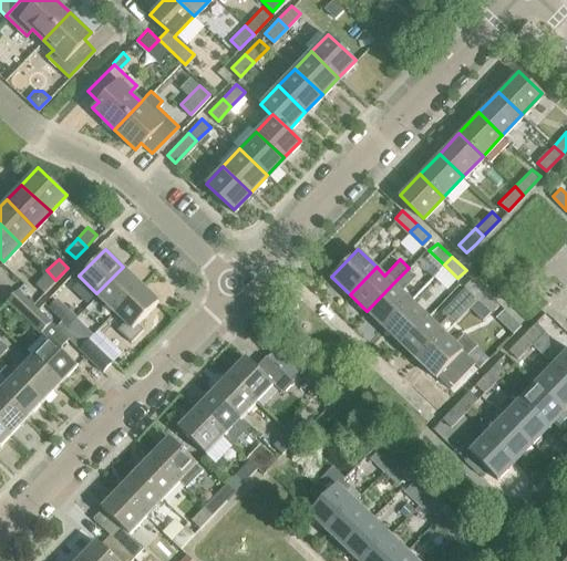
[(96,293),(114,310),(140,282),(123,267),(96,293)]
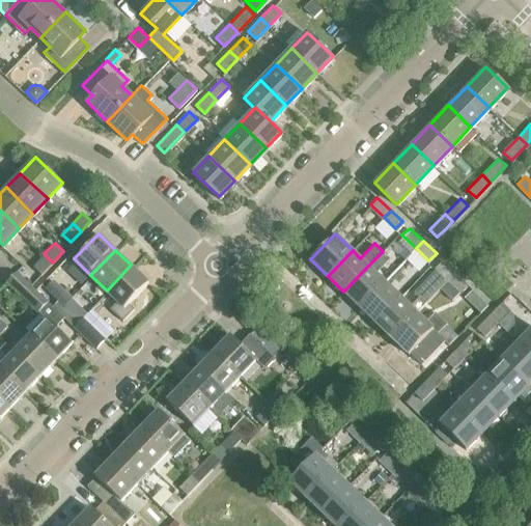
[(343,292),(360,306),(385,281),(375,273),(390,257),(383,251),(368,266),(343,292)]
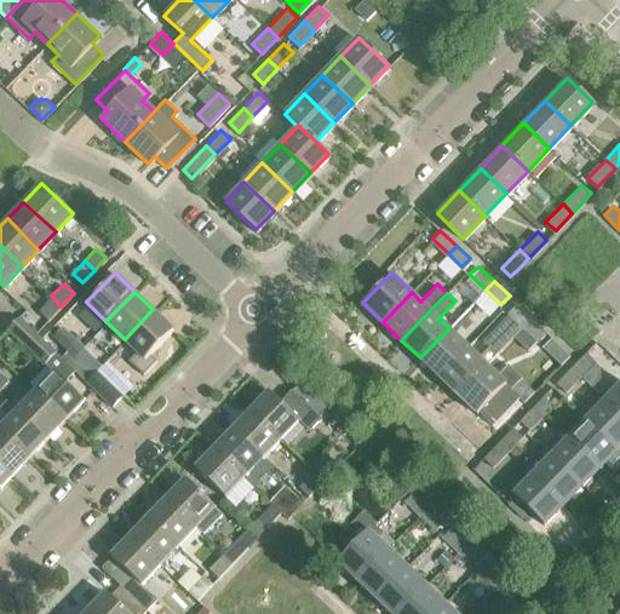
[(61,307),(51,296),(39,308),(49,317),(61,307)]
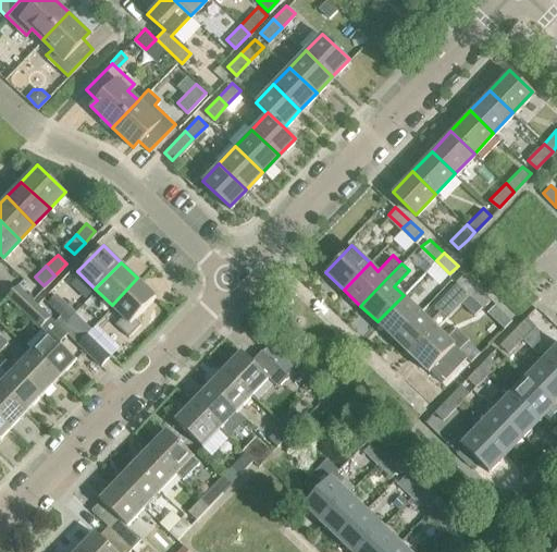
[(395,339),(411,354),(437,328),(469,293),(470,294),(478,285),(463,271),(456,280),(457,282),(434,306),(440,311),(431,321),(421,311),(395,339)]
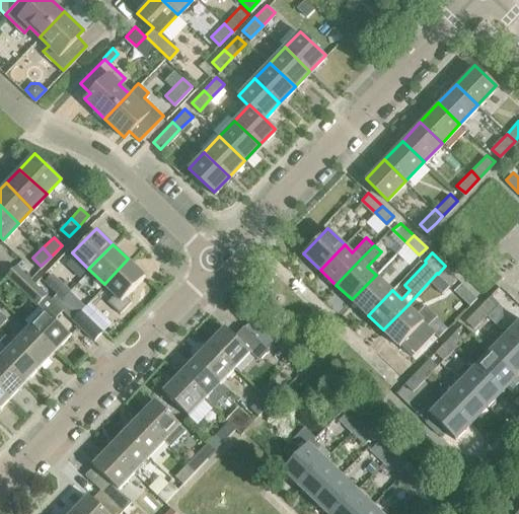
[(128,259),(104,284),(114,293),(106,299),(119,311),(131,299),(125,294),(144,274),(128,259)]
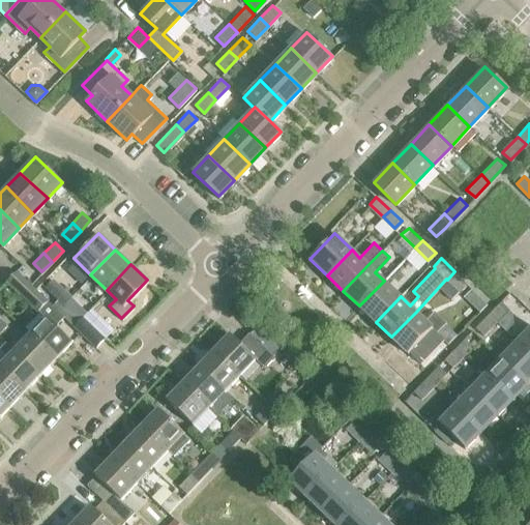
[(8,279),(7,280),(38,310),(48,299),(16,270),(8,279)]
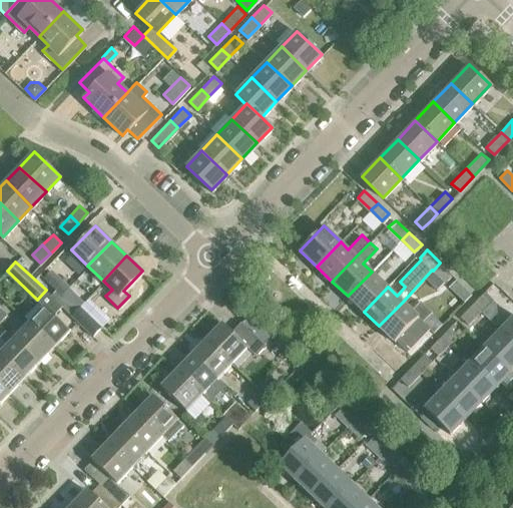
[(440,263),(433,271),(444,282),(452,274),(440,263)]
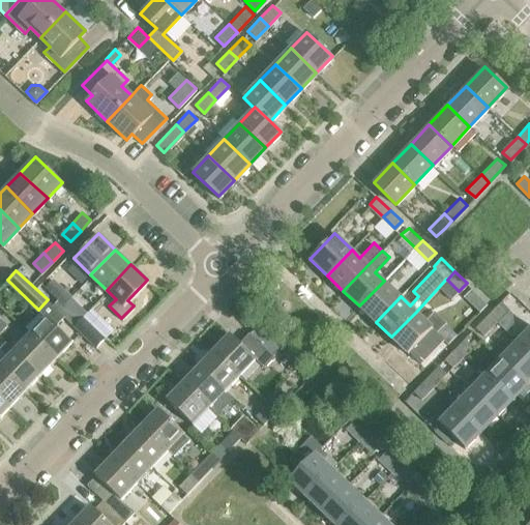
[(46,286),(64,303),(65,301),(72,294),(54,276),(46,286)]
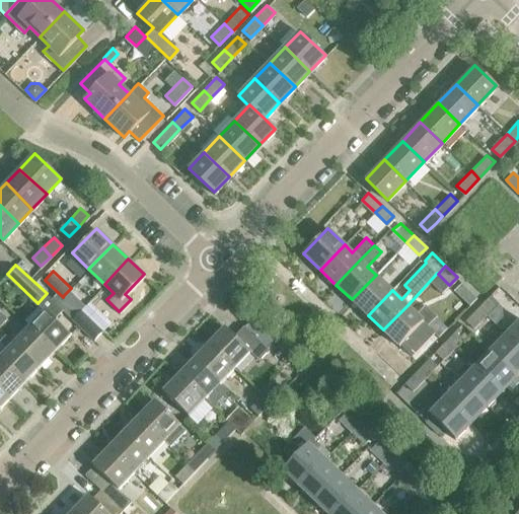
[(352,299),(368,315),(392,290),(376,275),(352,299)]
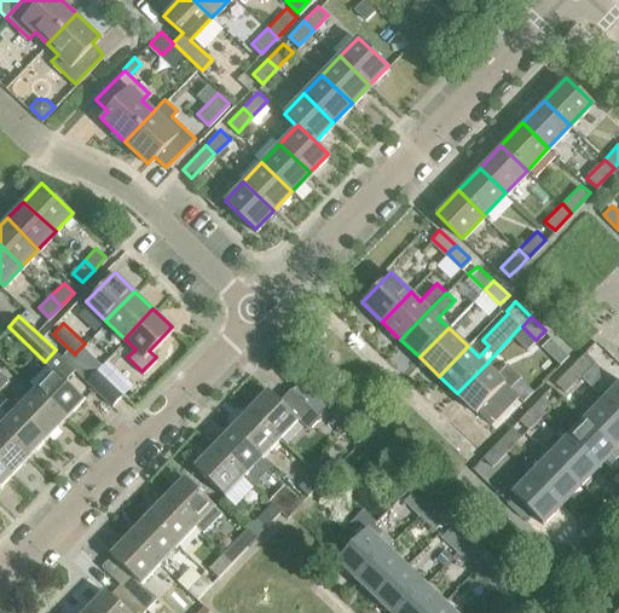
[(75,354),(68,362),(75,369),(76,370),(92,353),(84,345),(76,352),(75,354)]
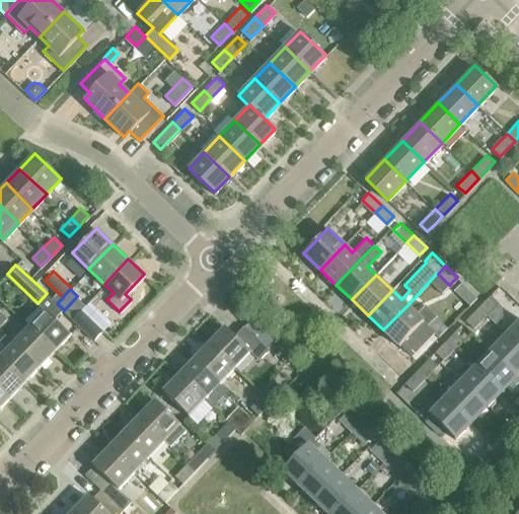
[(46,310),(29,326),(54,350),(70,334),(55,318),(63,309),(57,303),(47,293),(47,294),(39,302),(46,310)]
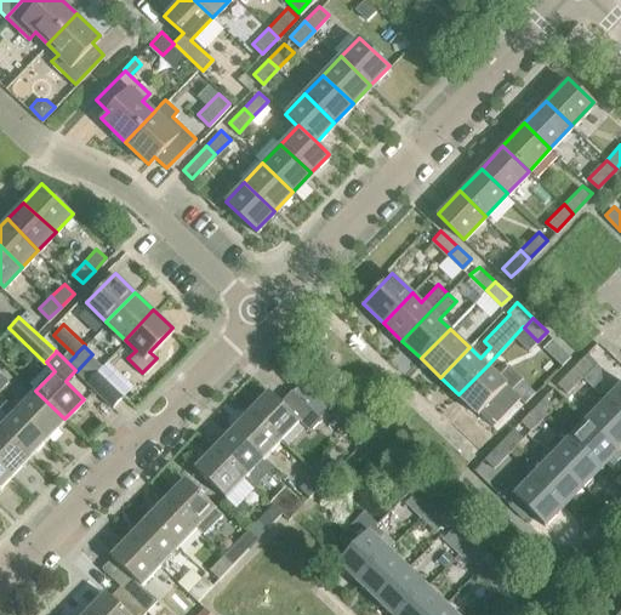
[(586,352),(573,366),(581,375),(596,360),(586,352)]
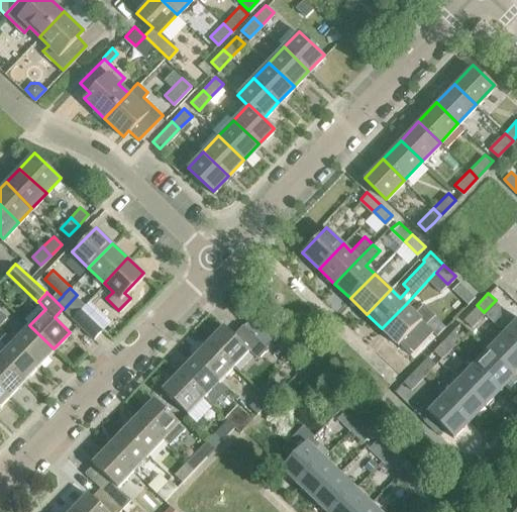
[(406,304),(382,328),(397,343),(399,341),(410,352),(432,329),(426,323),(435,314),(424,303),(415,312),(406,304)]
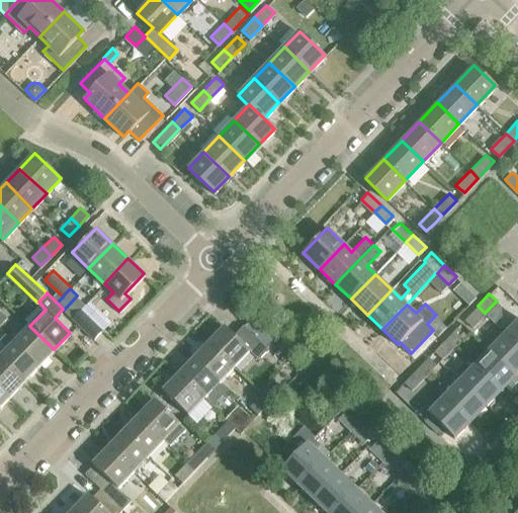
[(79,309),(71,317),(93,338),(103,327),(81,306),(79,309)]
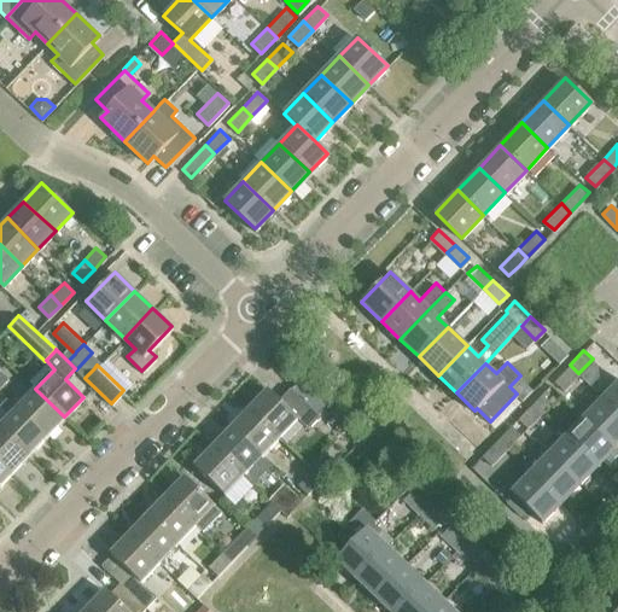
[(578,373),(570,365),(554,380),(563,390),(578,373)]
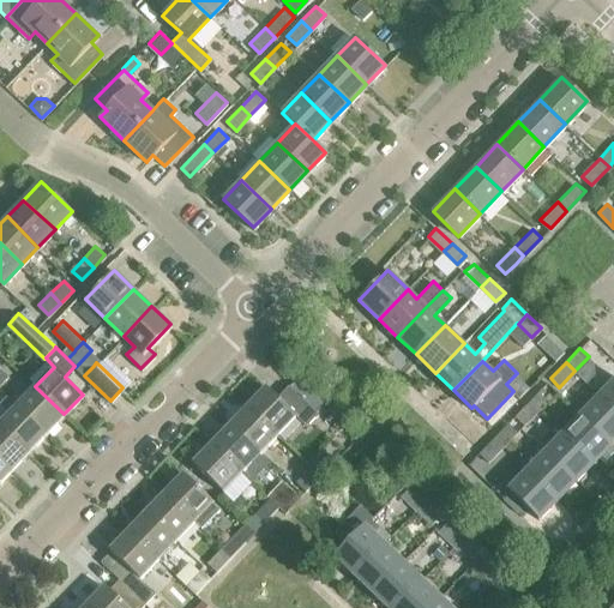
[(613,380),(600,396),(613,409),(613,380)]
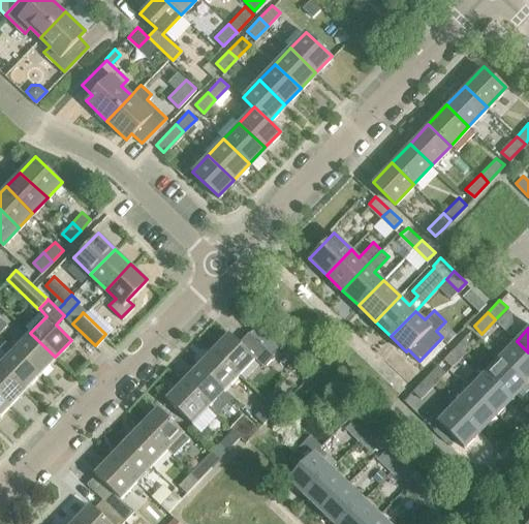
[(30,333),(14,348),(40,373),(55,357),(30,333)]
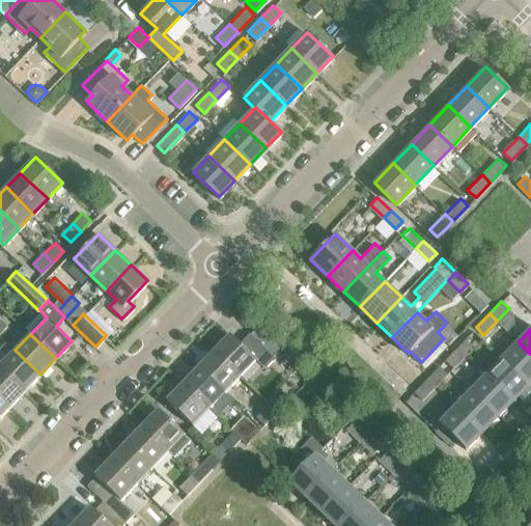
[(229,334),(214,351),(240,376),(255,359),(263,367),(274,357),(251,335),(242,345),(229,334)]
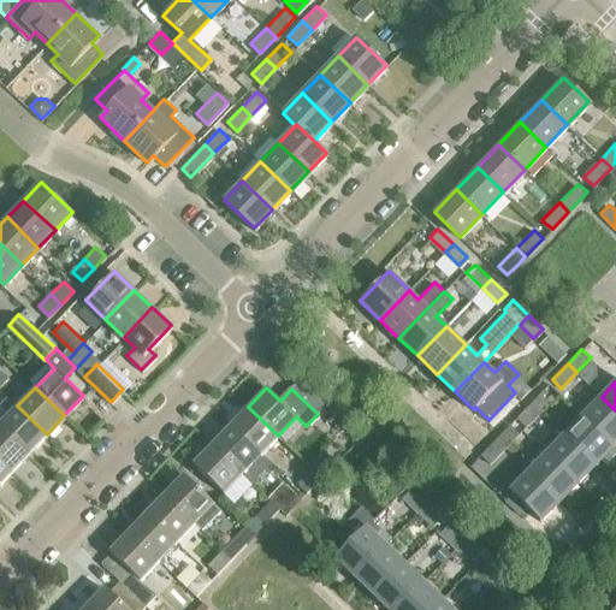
[(540,391),(532,400),(542,409),(550,400),(540,391)]
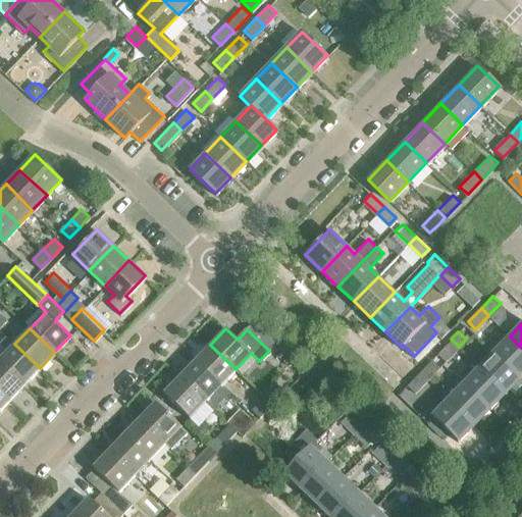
[(521,348),(510,337),(496,352),(520,376),(521,374),(521,348)]
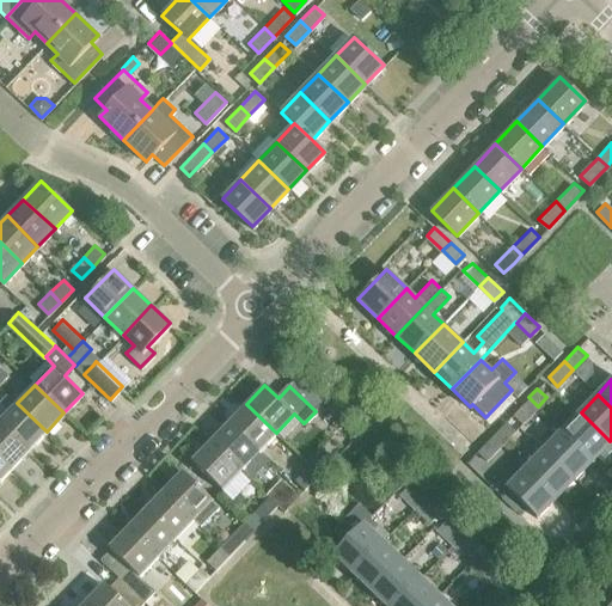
[(538,406),(528,397),(513,412),(522,421),(538,406)]
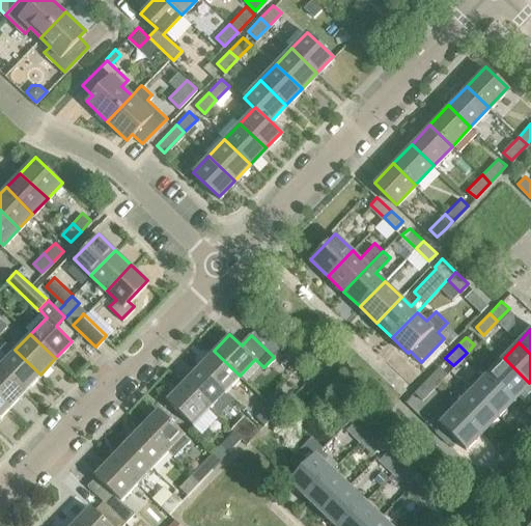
[(15,350),(0,365),(25,390),(40,375),(15,350)]
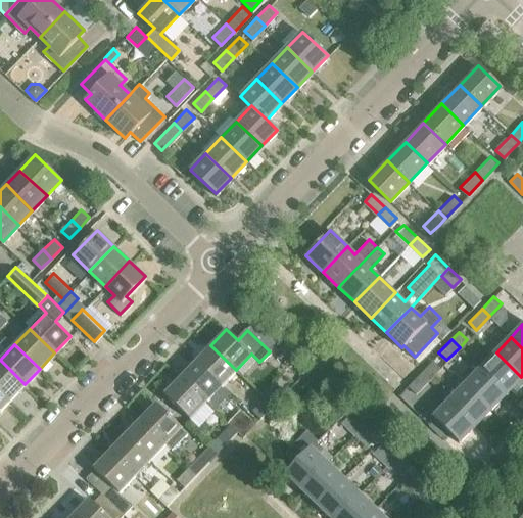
[(210,345),(195,362),(221,385),(236,370),(210,345)]
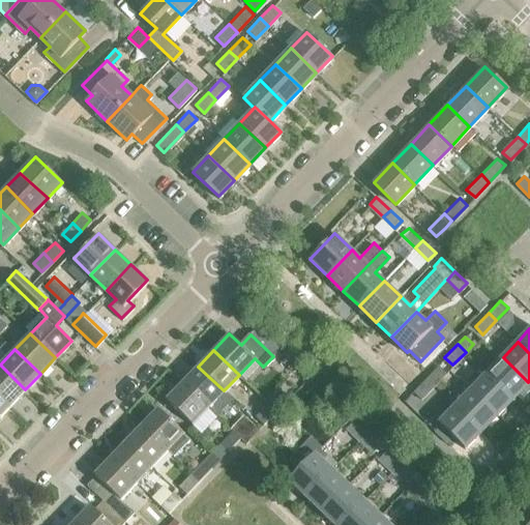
[(503,357),(488,373),(510,396),(512,398),(519,391),(524,398),(529,389),(529,385),(527,383),(528,382),(503,357)]
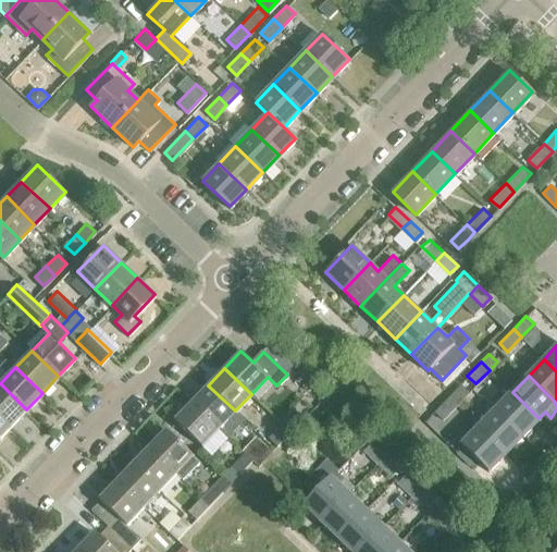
[(0,383),(0,417),(10,426),(26,409),(0,383)]
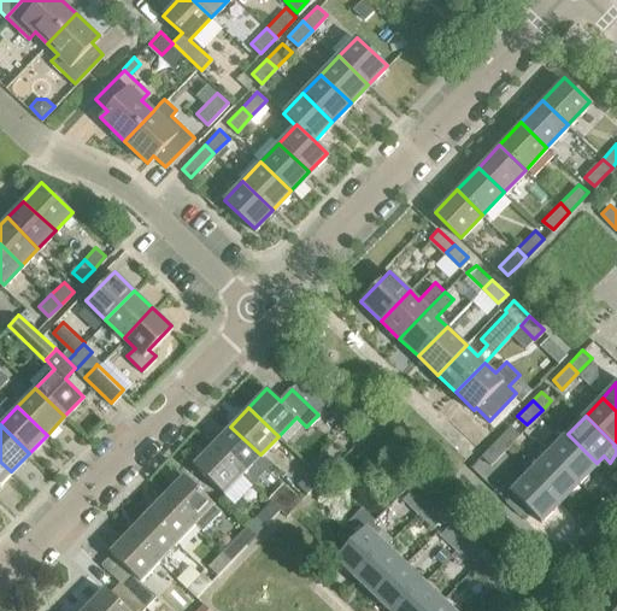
[(510,424),(497,438),(505,446),(518,433),(510,424)]
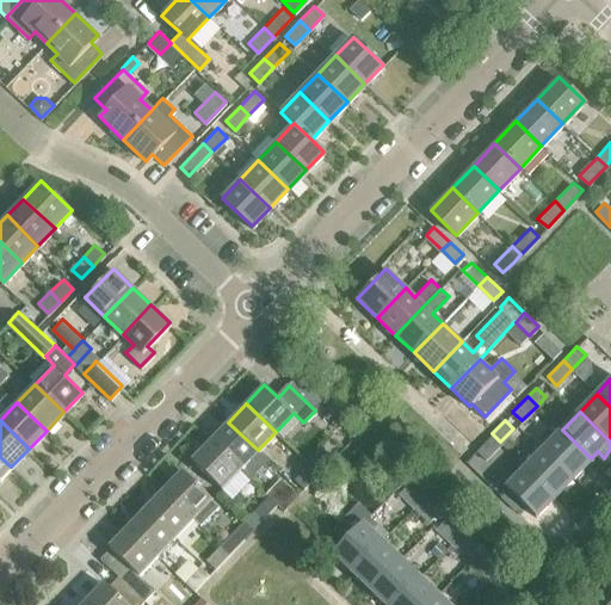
[(228,423),(210,440),(240,469),(250,479),(267,460),(258,450),(228,423)]
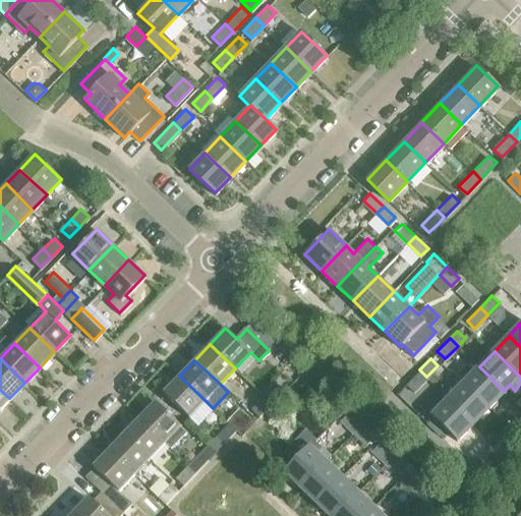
[(479,366),(464,383),(487,405),(489,406),(504,391),(479,366)]
